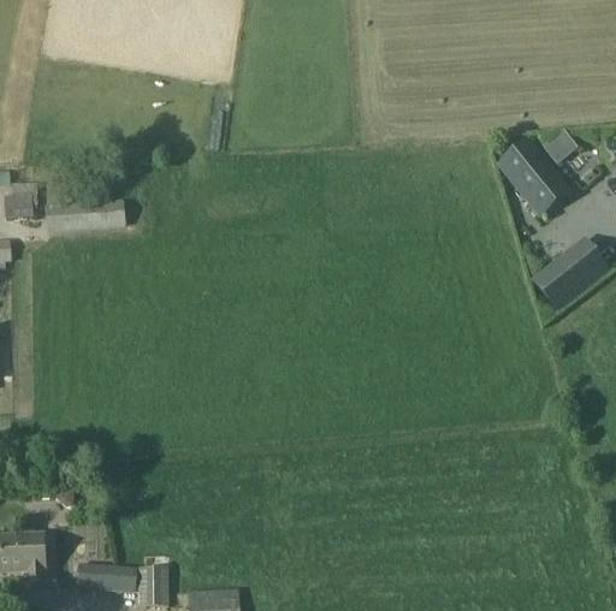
[(573,191),(528,137),(496,165),(540,218),(573,191)]
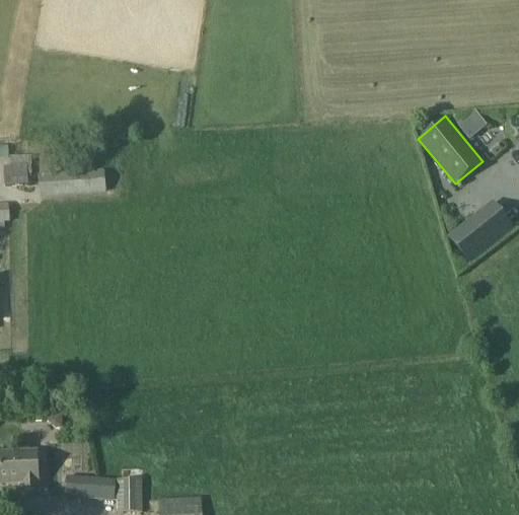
[(26,163),(11,163),(4,163),(5,184),(27,182),(26,163)]
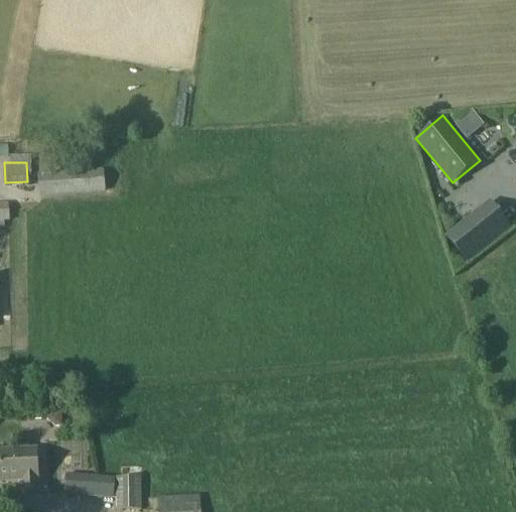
[(37,171),(39,195),(105,188),(103,166),(37,171)]
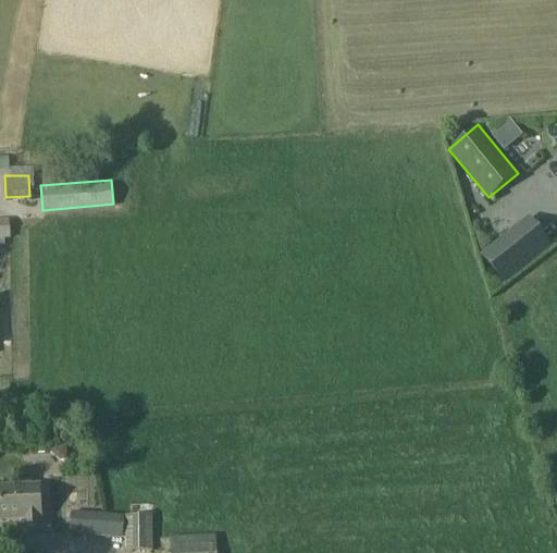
[(503,282),(552,243),(528,213),(479,253),(503,282)]
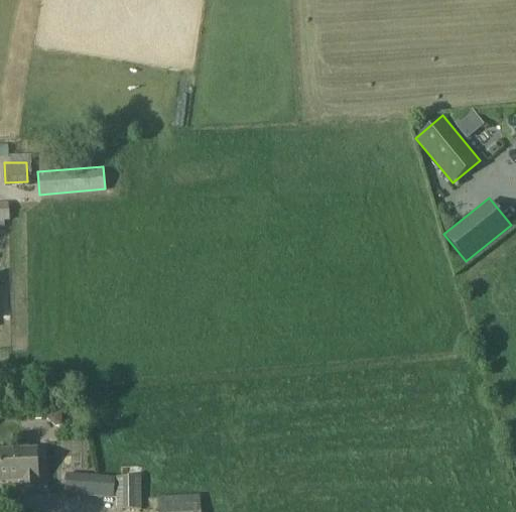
[(7,200),(0,200),(0,218),(8,218),(7,200)]
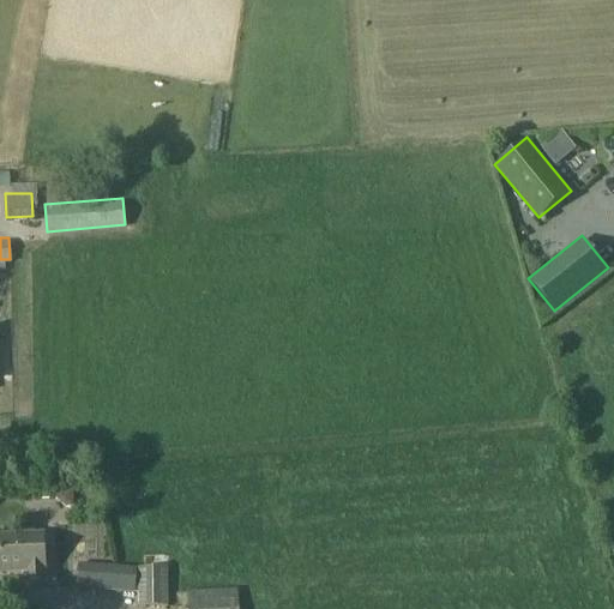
[(73,488),(55,489),(55,496),(65,505),(73,505),(73,488)]
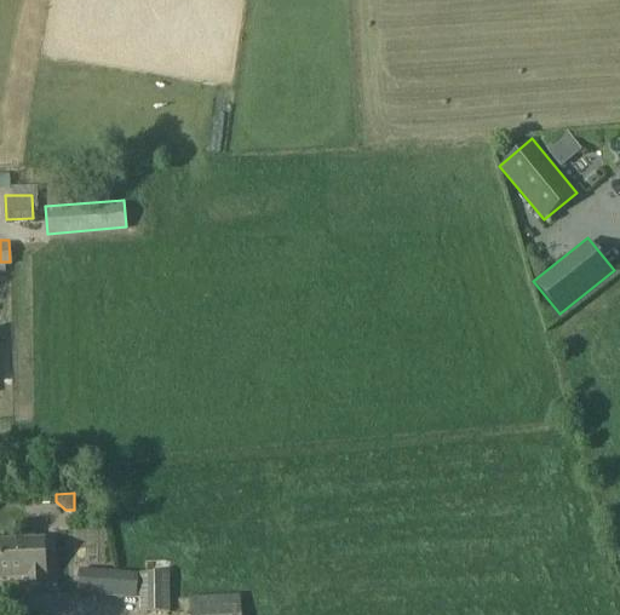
[(0,575),(26,575),(27,584),(46,582),(44,536),(0,538),(0,575)]
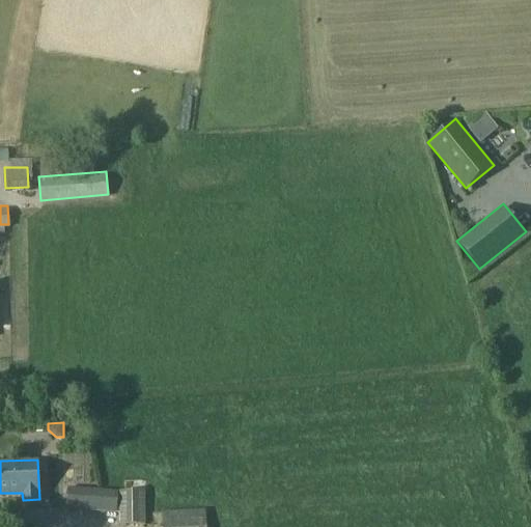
[(67,484),(65,507),(79,508),(80,486),(67,484)]
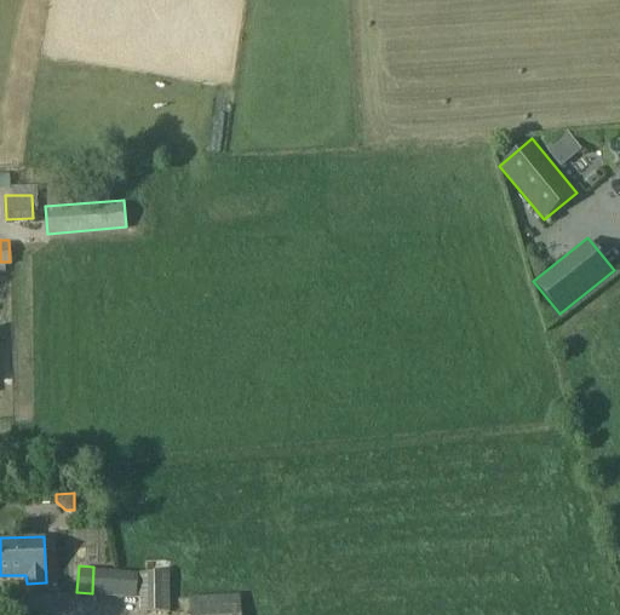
[(138,570),(101,568),(99,593),(136,596),(138,570)]
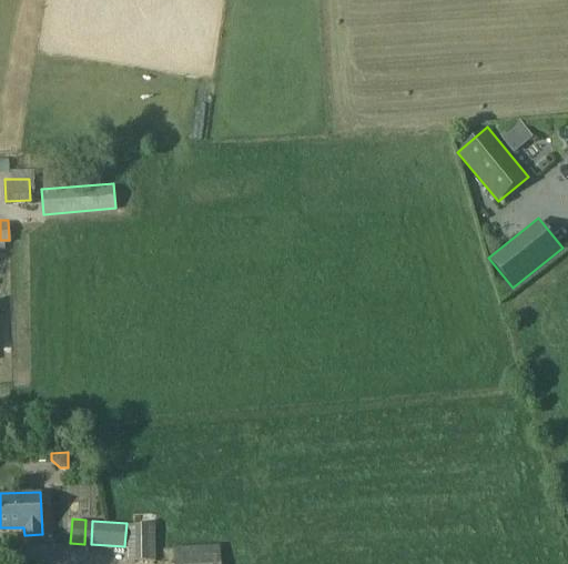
[(128,524),(128,525),(128,551),(128,561),(156,560),(155,524),(128,524)]
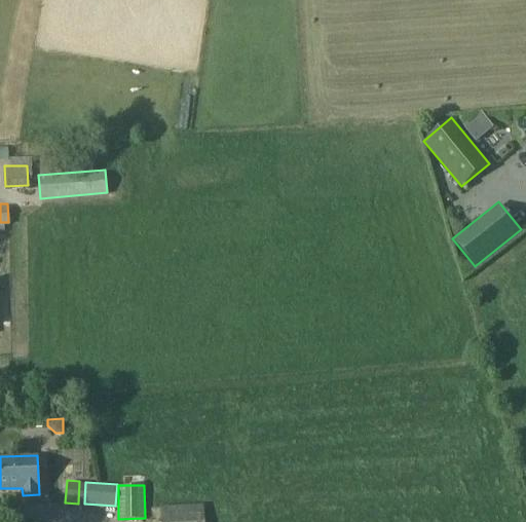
[(204,521),(203,502),(161,505),(161,521),(204,521)]
